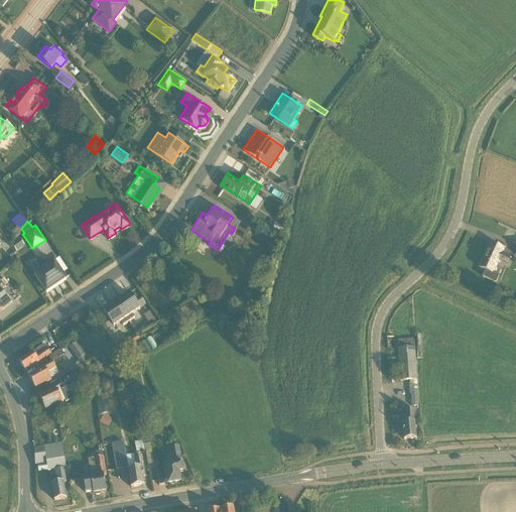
[(12,243),(16,249),(24,244),(19,237),(12,243)]
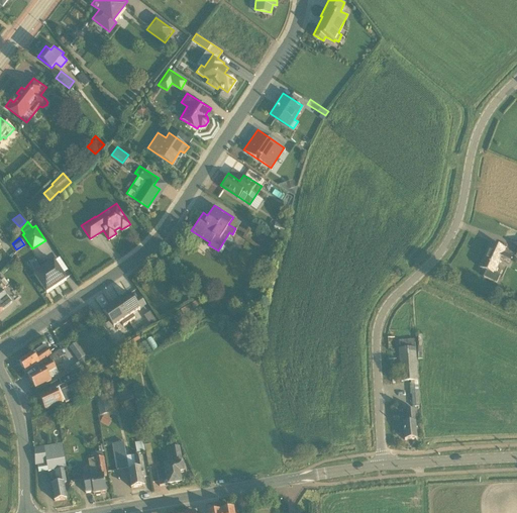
[(491,239),(480,265),(486,268),(483,275),(496,281),(500,273),(493,270),(499,257),(507,261),(510,254),(503,250),(505,246),(500,243),(491,239)]
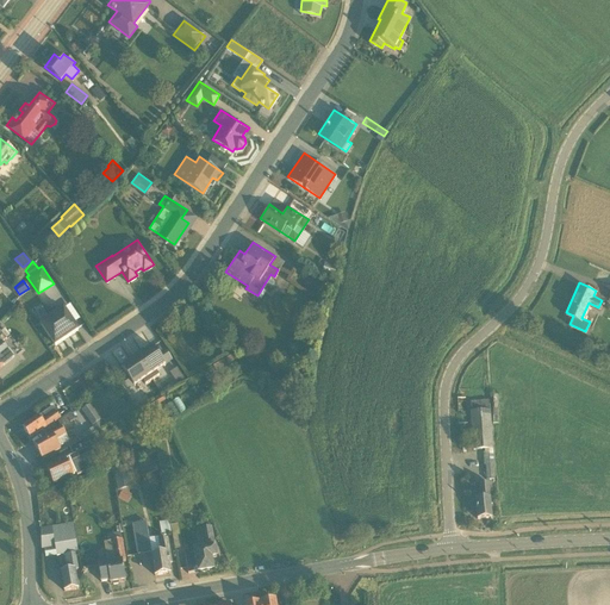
[(62,306),(62,305),(41,320),(55,342),(76,328),(73,320),(79,316),(69,301),(62,306)]
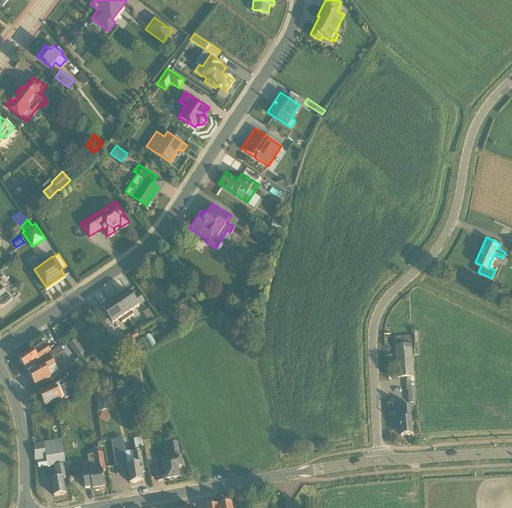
[(0,306),(2,305),(1,304),(11,296),(1,285),(5,282),(4,281),(7,278),(3,274),(0,277),(0,276),(0,306)]
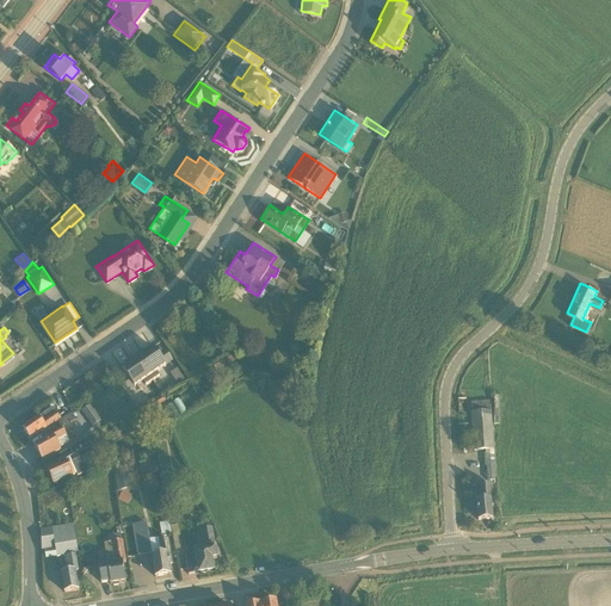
[(153,345),(143,351),(142,348),(136,353),(152,377),(159,372),(156,369),(172,357),(165,347),(158,351),(153,345)]
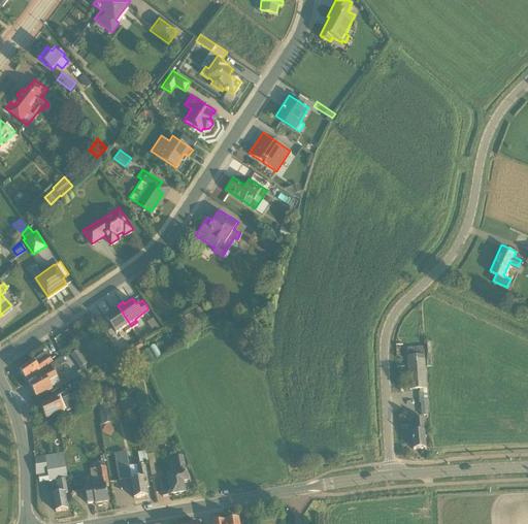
[(112,310),(104,316),(108,322),(102,326),(109,335),(116,331),(123,326),(126,330),(131,326),(118,305),(111,309),(112,310)]
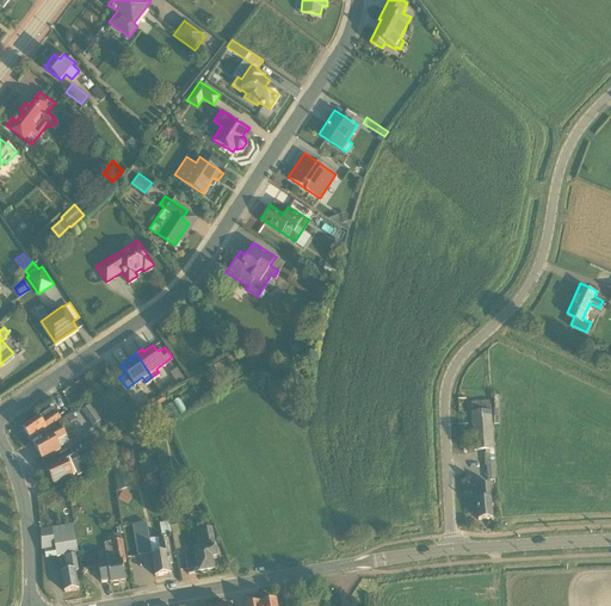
[(185,377),(176,365),(170,371),(178,382),(185,377)]
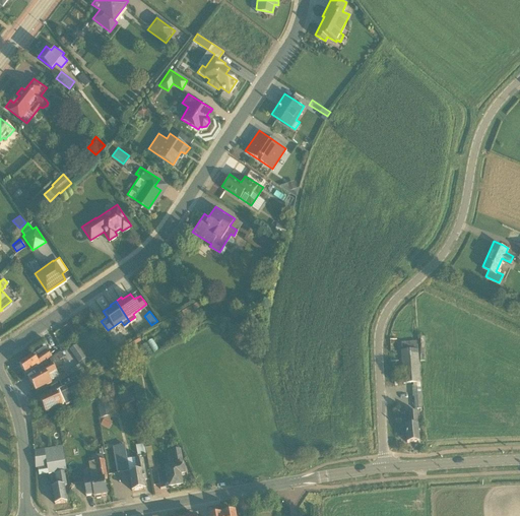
[(132,343),(140,339),(138,334),(129,339),(132,343)]
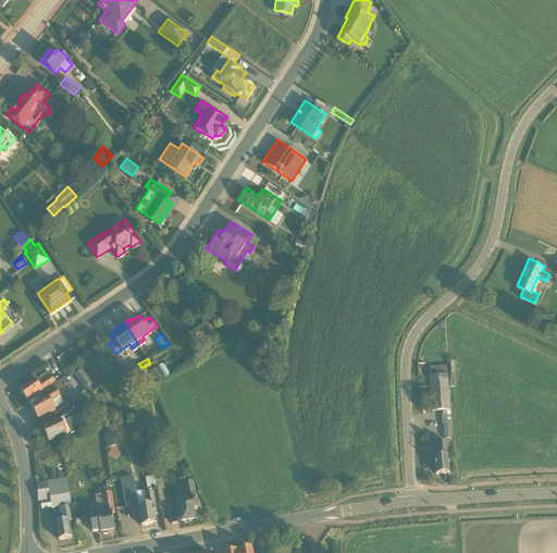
[(432,407),(442,407),(442,412),(441,412),(442,422),(443,421),(444,434),(452,434),(449,406),(447,371),(446,361),(429,363),(430,372),(432,407)]
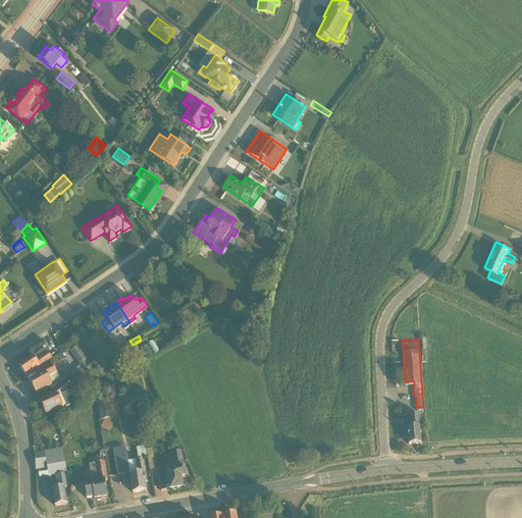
[(146,343),(141,346),(146,354),(151,351),(146,343)]
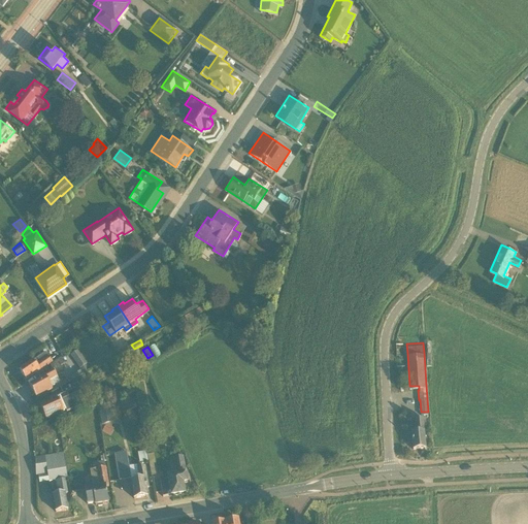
[(77,349),(70,354),(79,367),(79,366),(84,371),(89,368),(85,363),(87,361),(77,349)]
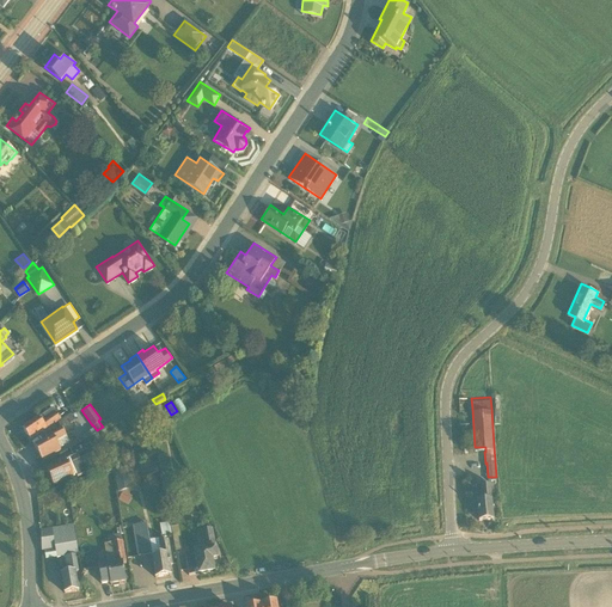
[(30,437),(60,416),(53,405),(23,427),(30,437)]
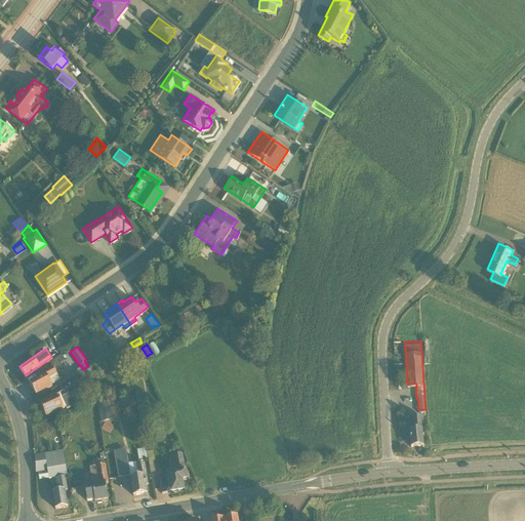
[(36,392),(51,384),(50,382),(59,376),(56,371),(64,367),(61,362),(64,360),(61,355),(50,360),(53,366),(36,375),(37,376),(30,381),(36,392)]
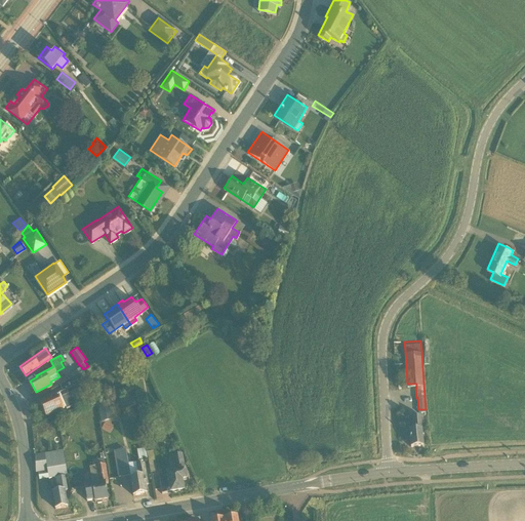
[(70,371),(72,375),(82,369),(80,366),(70,371)]
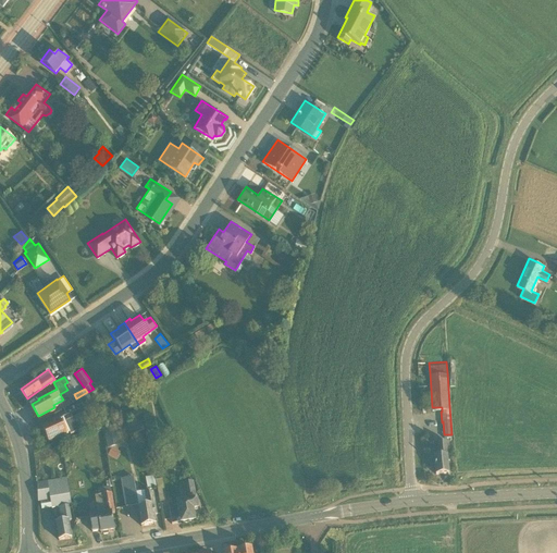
[(70,432),(90,422),(85,410),(94,406),(87,392),(76,398),(62,407),(65,414),(50,420),(51,422),(42,427),(49,440),(69,430),(70,432)]
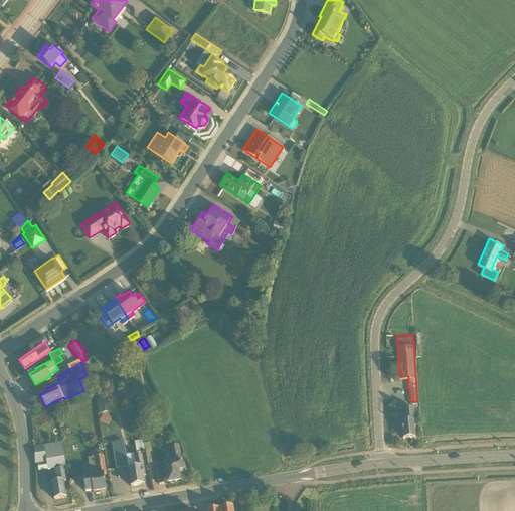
[(414,423),(412,404),(400,405),(402,435),(414,434),(414,423)]
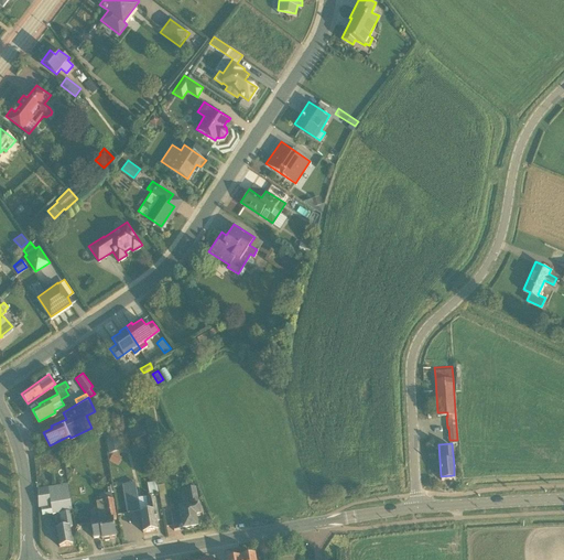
[(134,481),(122,483),(127,510),(139,509),(134,481)]
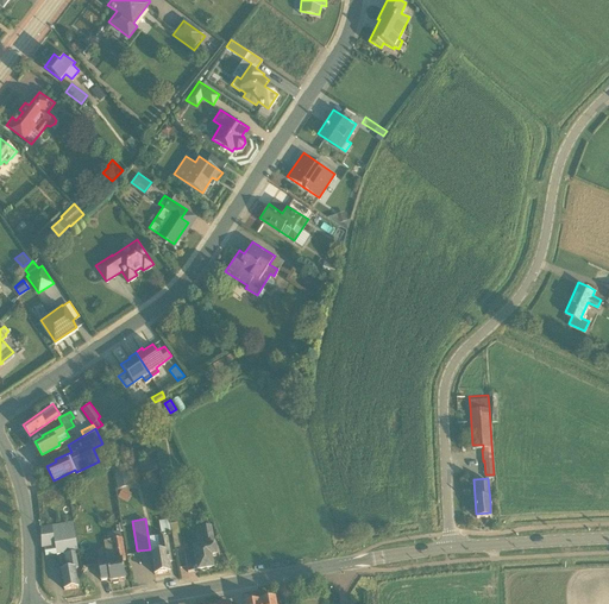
[(73,520),(41,524),(41,545),(43,543),(45,554),(64,551),(76,548),(77,548),(73,520)]
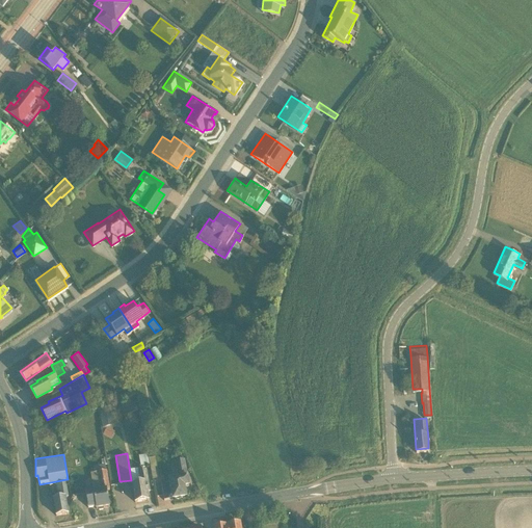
[(158,475),(155,454),(148,455),(152,476),(158,475)]
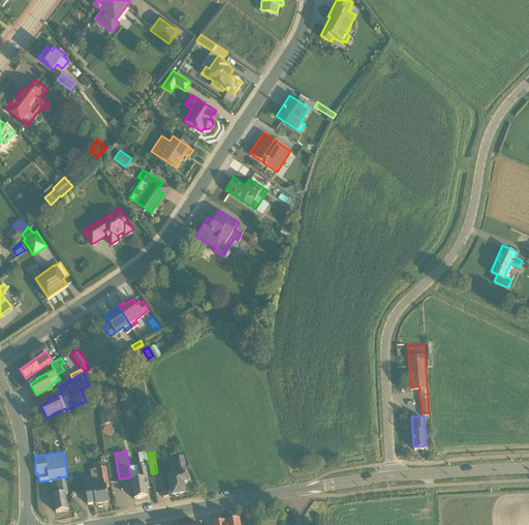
[(176,473),(159,476),(162,495),(172,494),(172,495),(185,492),(183,483),(188,482),(183,455),(173,457),(176,473)]
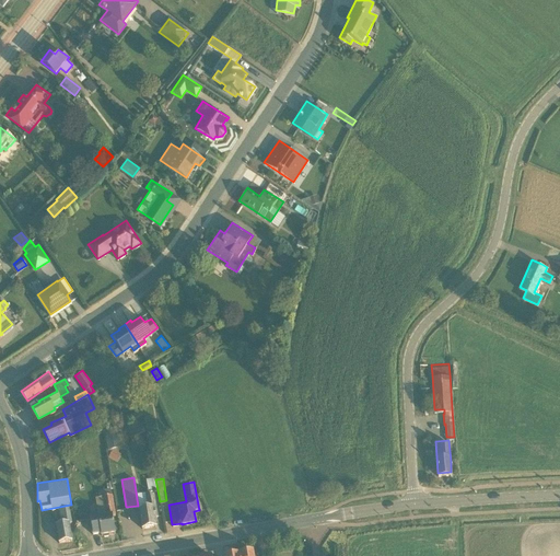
[(98,513),(90,514),(92,532),(100,531),(101,534),(115,532),(112,514),(116,513),(113,493),(111,493),(109,486),(97,488),(98,495),(95,496),(98,513)]
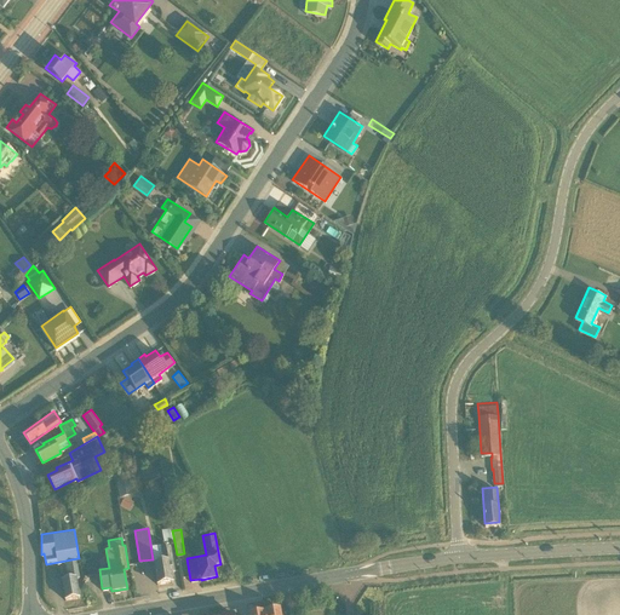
[(164,559),(154,561),(156,581),(172,579),(171,570),(174,569),(171,545),(161,546),(164,559)]
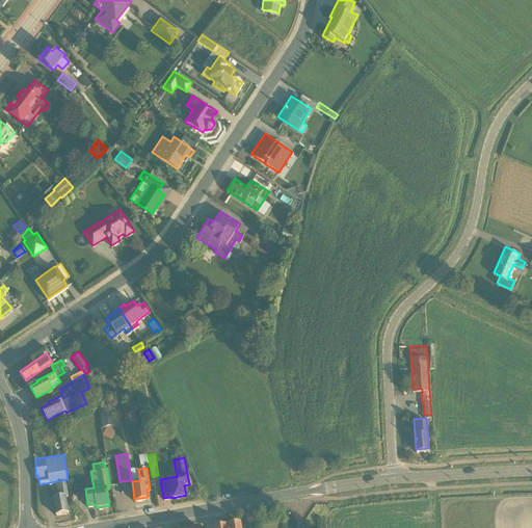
[(67,479),(56,481),(58,496),(53,497),(55,513),(68,511),(64,496),(69,495),(67,479)]
